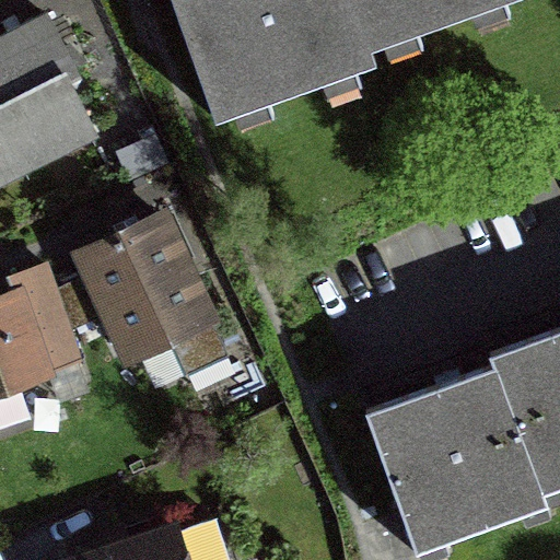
[(172,0),(216,124),(235,117),(240,129),(276,116),(271,104),(321,86),(325,100),(363,86),(358,73),(377,67),(372,50),(384,47),(388,61),(423,48),(419,34),(469,16),(476,34),(513,21),(506,3),(516,0),(172,0)]
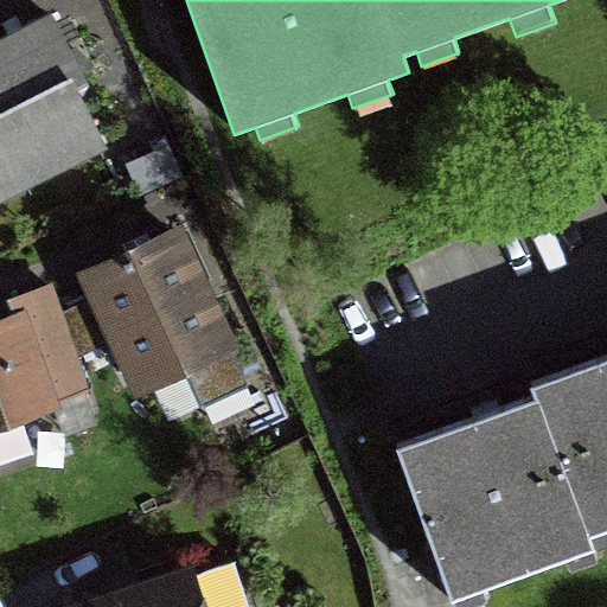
[(0,195),(110,142),(84,89),(90,87),(52,6),(0,30),(0,195)]
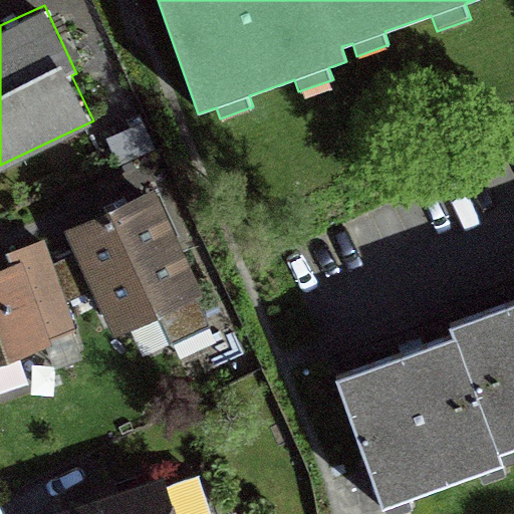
[(144,116),(106,134),(119,162),(156,146),(144,116)]
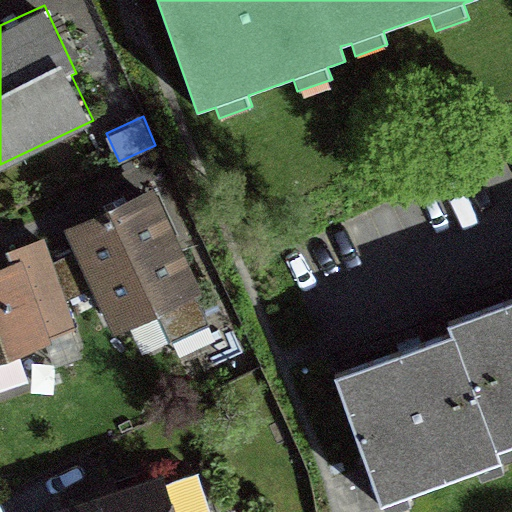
[(202,283),(152,177),(109,197),(62,219),(75,247),(93,284),(112,326),(132,316),(147,349),(170,338),(175,349),(214,331),(193,287),(202,283)]
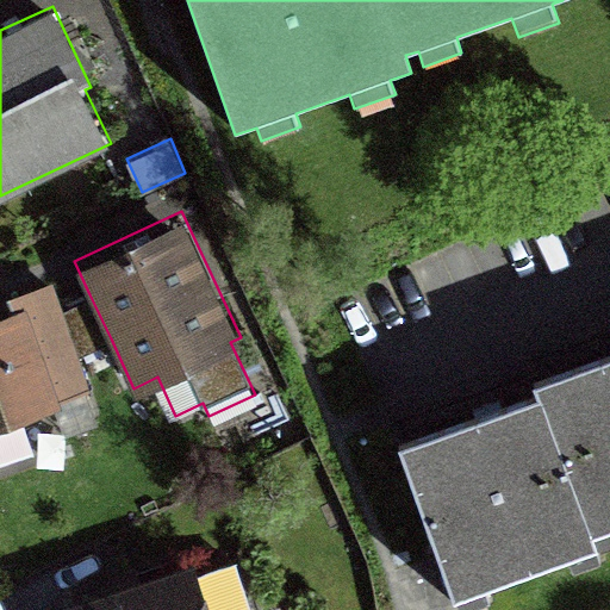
[(11,305),(0,307),(0,459),(35,448),(23,412),(53,403),(63,436),(101,423),(79,354),(63,306),(54,277),(7,291),(11,305)]
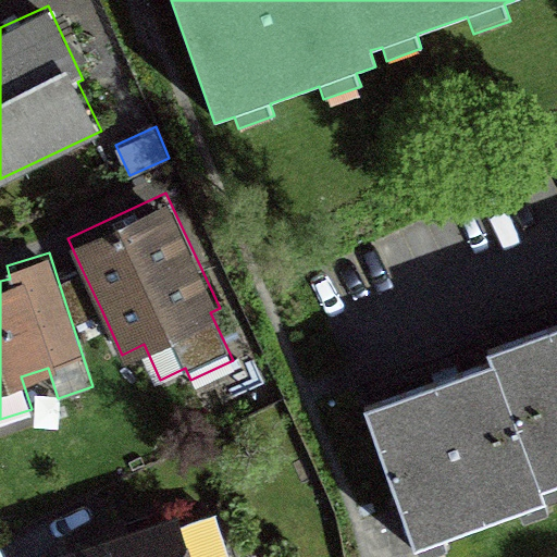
[(101,309),(82,269),(58,280),(72,323),(101,309)]
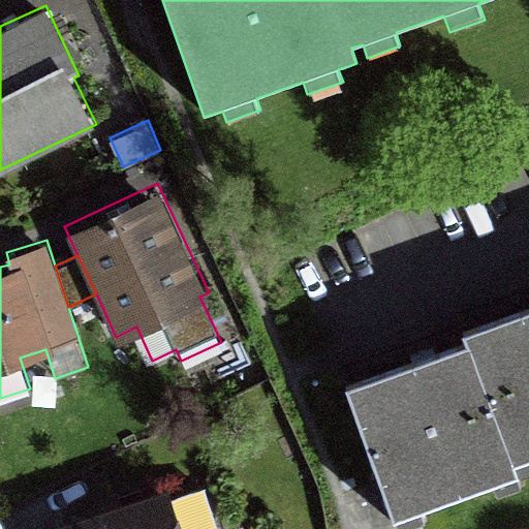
[(528,311),(522,315),(461,336),(465,347),(395,372),(343,391),(392,525),(397,523),(399,528),(416,528),(425,526),(421,515),(491,490),(496,502),(522,493),(517,477),(528,473),(528,311)]
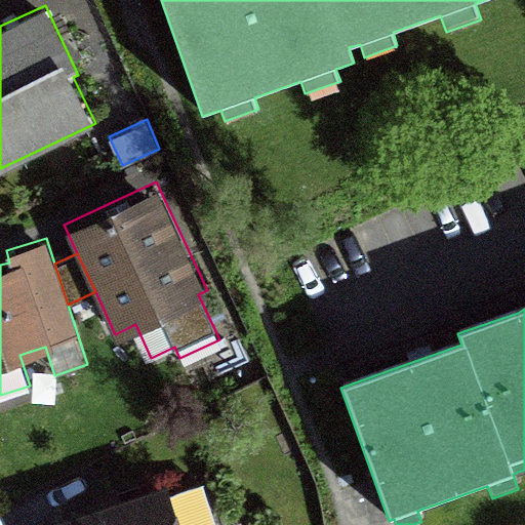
[(170,488),(167,477),(53,514),(56,524),(215,524),(216,524),(202,478),(170,488)]
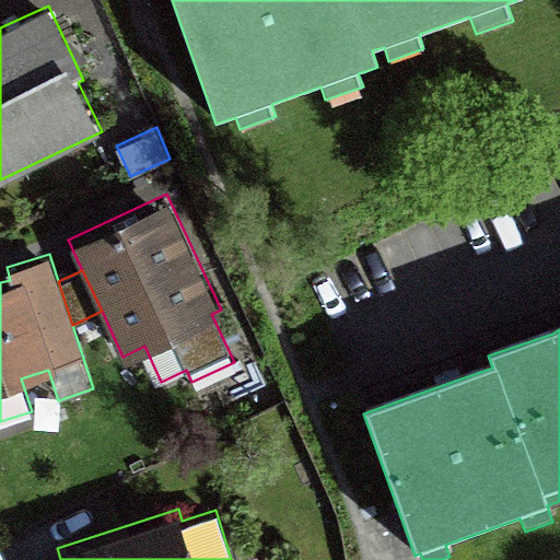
All buildings are outlined.
